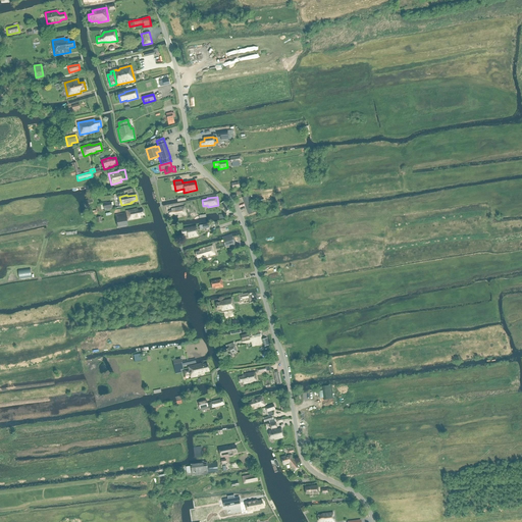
[(174,215),(174,217),(187,214),(185,207),(171,209),(171,211),(168,211),(169,216),(174,215)]
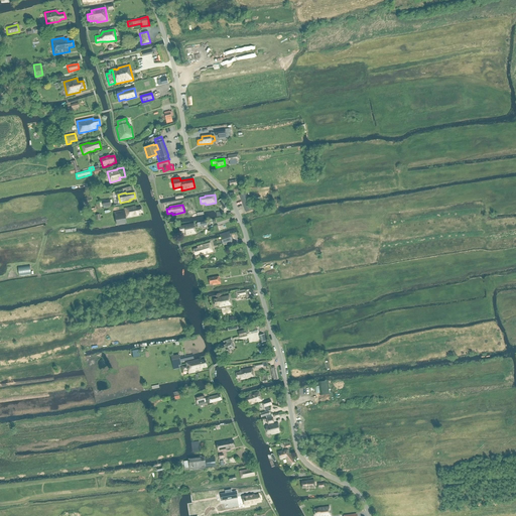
[(125,209),(127,218),(138,216),(138,214),(142,213),(141,208),(136,209),(135,207),(125,209)]
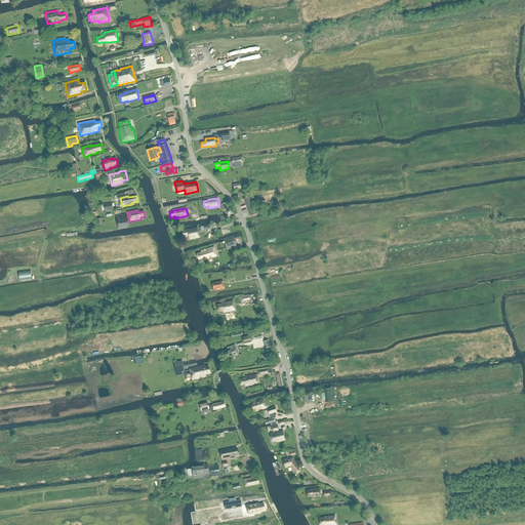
[(126,214),(116,216),(118,227),(118,230),(129,228),(126,214)]
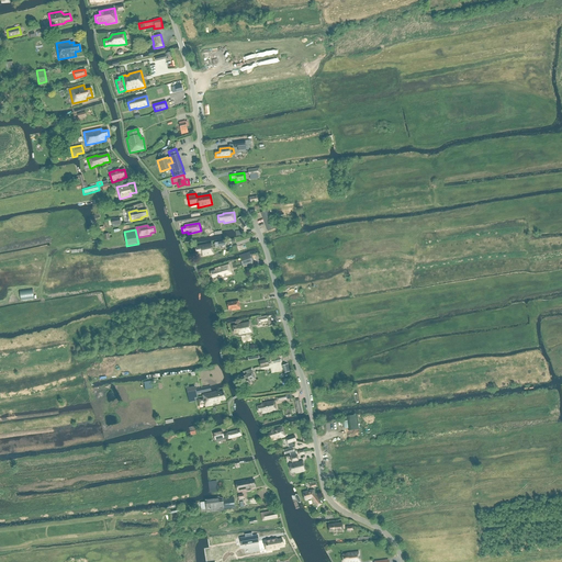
[(195,247),(197,254),(202,253),(202,256),(213,254),(211,244),(195,247)]
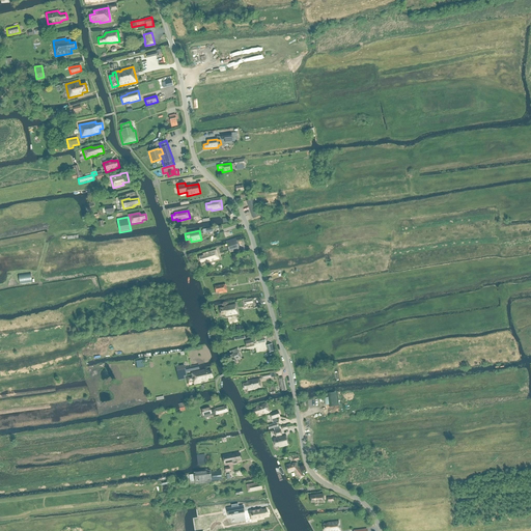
[(225,241),(226,243),(229,252),(239,249),(235,239),(225,241)]
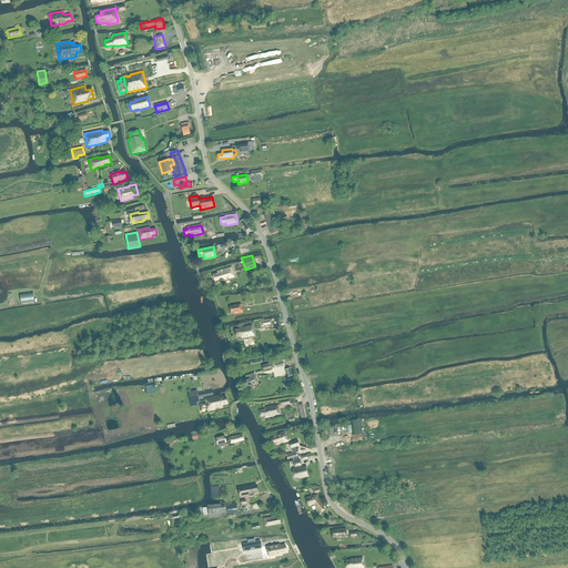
[(234,276),(231,267),(216,272),(217,273),(212,275),(214,281),(216,281),(217,283),(221,282),(221,281),(234,276)]
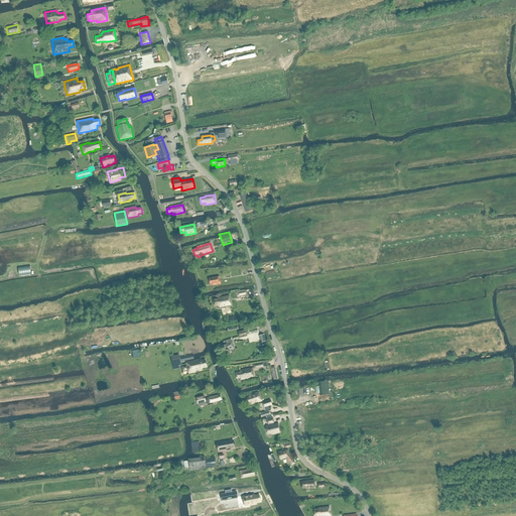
[(221,284),(219,276),(209,278),(210,284),(214,284),(215,285),(221,284)]
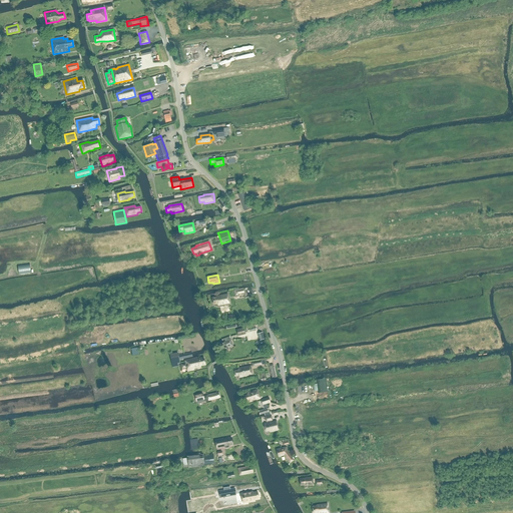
[(243,294),(243,290),(242,289),(233,291),(235,299),(239,298),(238,295),(243,294)]
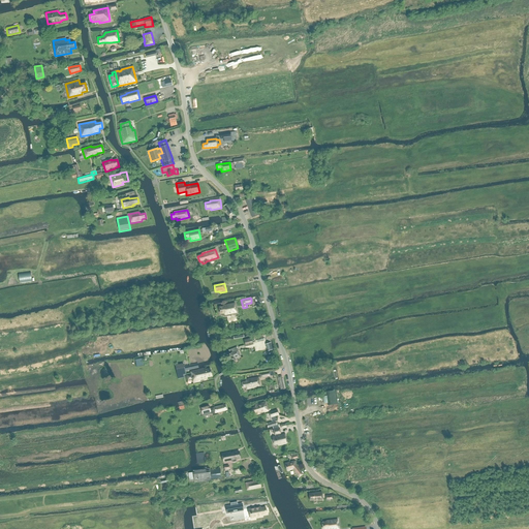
[(223,307),(219,308),(220,314),(225,313),(225,315),(237,313),(235,304),(223,306),(223,307)]
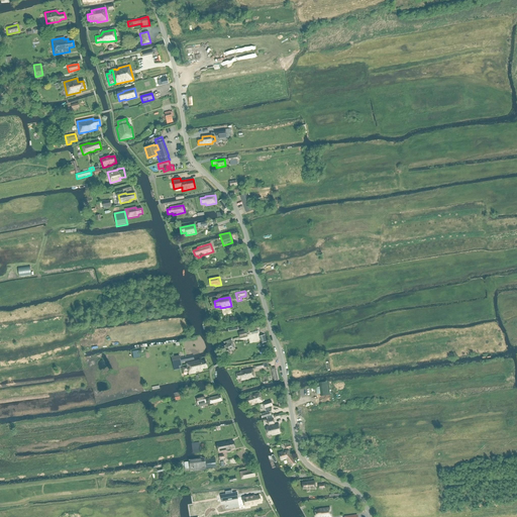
[(257,329),(263,328),(262,326),(259,327),(259,326),(255,326),(255,327),(250,328),(247,329),(248,331),(250,331),(250,334),(259,332),(257,329)]
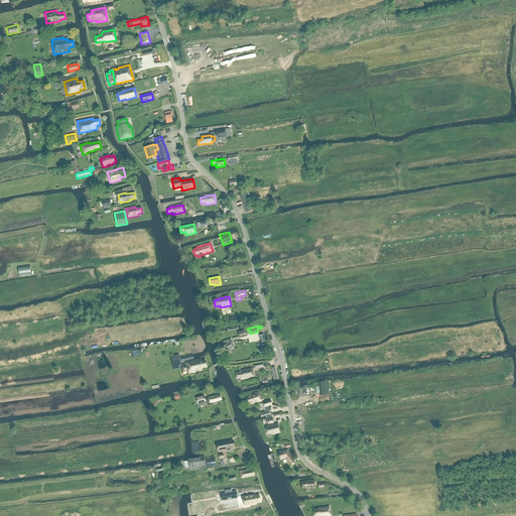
[(248,334),(248,331),(247,329),(244,329),(245,330),(238,332),(239,338),(246,336),(246,334),(248,334)]
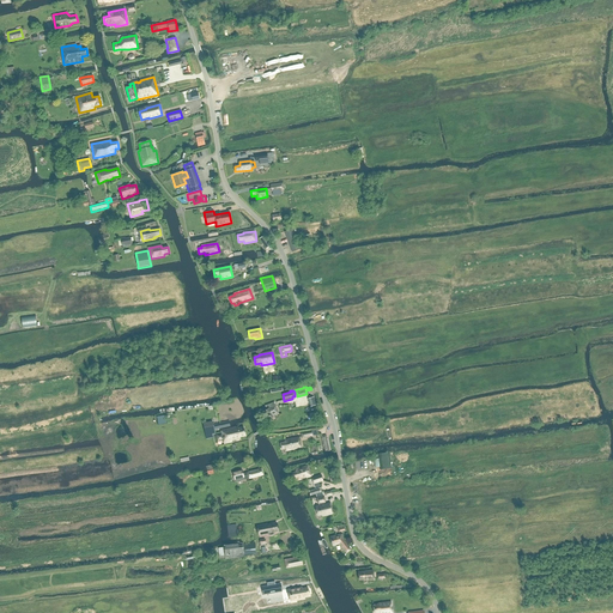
[(265,406),(266,408),(262,410),(266,418),(278,413),(274,402),(265,406)]
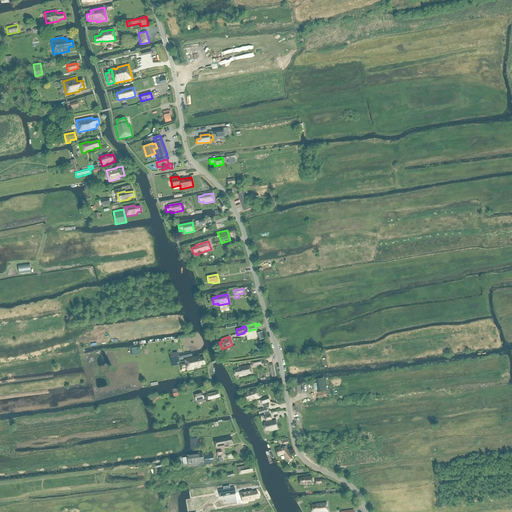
[(170,354),(171,364),(179,362),(178,353),(170,354)]
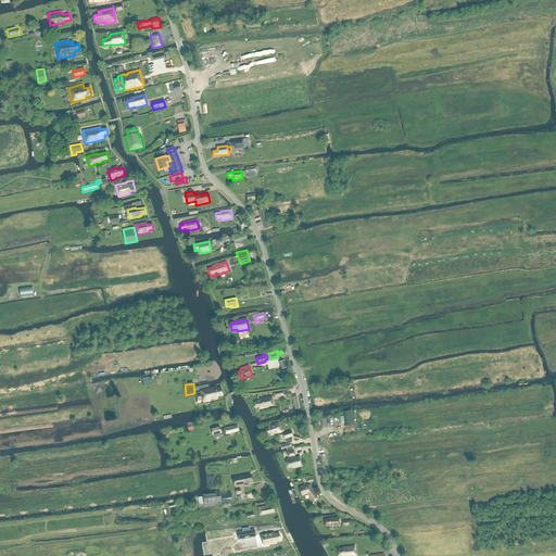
[(215,387),(201,390),(202,393),(197,395),(198,400),(203,397),(204,402),(210,401),(210,399),(213,397),(213,399),(217,397),(217,396),(223,395),(220,388),(216,389),(215,387)]
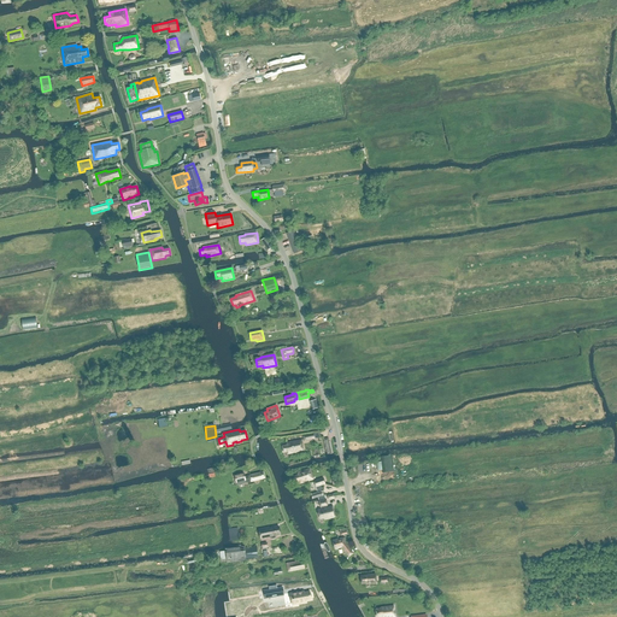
[(287,445),(282,446),(283,452),(287,452),(288,453),(304,450),(301,440),(287,444),(287,445)]
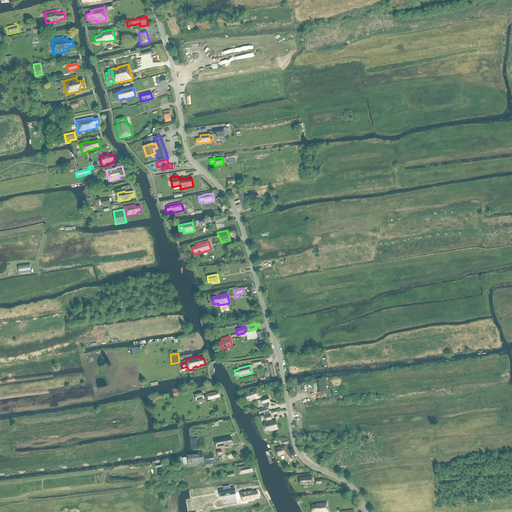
[(244,395),(245,400),(249,399),(249,401),(260,398),(257,389),(247,392),(247,394),(244,395)]
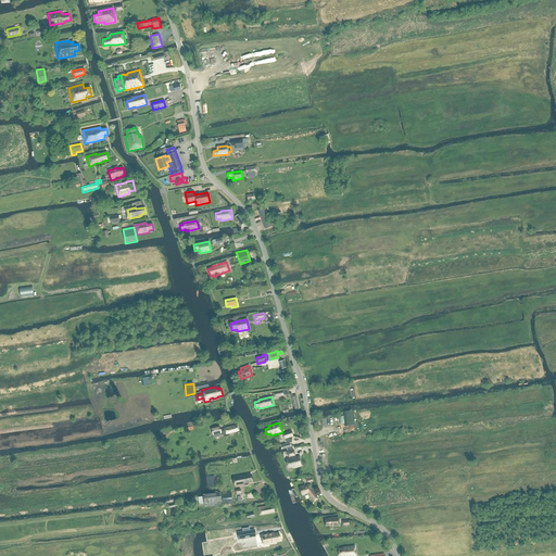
[(226,433),(238,431),(237,426),(225,429),(220,430),(219,427),(211,429),(213,434),(220,432),(222,434),(226,433)]
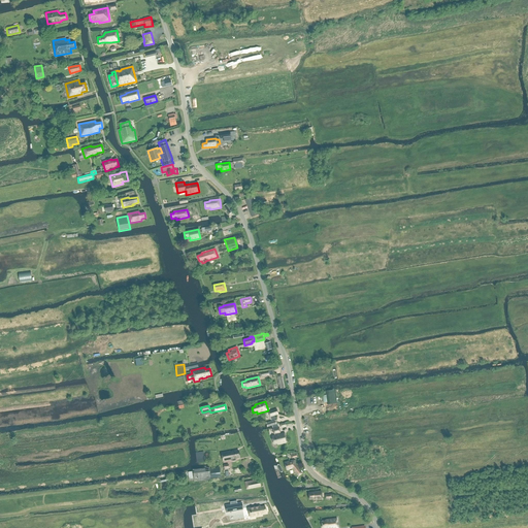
[(277,424),(275,424),(271,425),(272,429),(273,433),(274,435),(271,436),(273,443),(276,443),(276,444),(286,441),(284,433),(279,434),(278,432),(279,432),(277,424)]
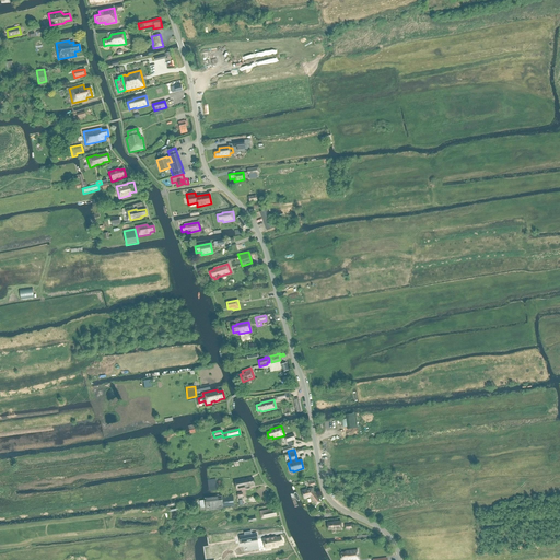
[(249,487),(254,486),(253,478),(244,479),(244,478),(234,480),(236,489),(243,488),(243,487),(245,487),(245,488),(246,487),(246,489),(249,489),(249,487)]
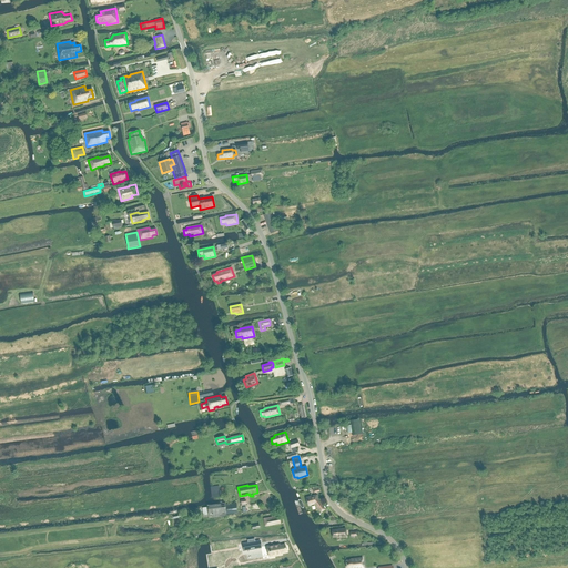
[(316,495),(305,497),(307,506),(314,504),(321,513),(325,509),(317,499),(316,495)]
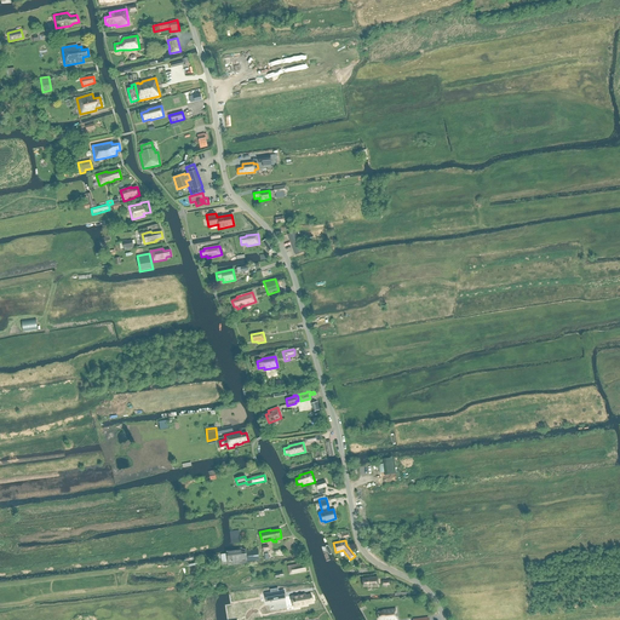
[(228,566),(247,563),(247,562),(246,551),(246,549),(225,551),(227,554),(220,554),(222,564),(228,564),(228,566)]
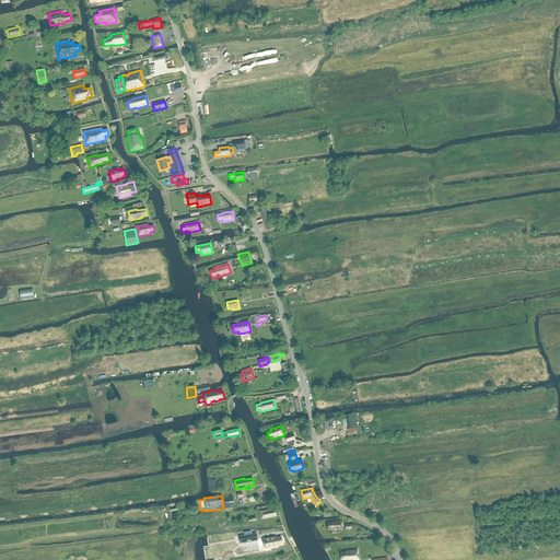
[(232,497),(222,498),(223,508),(234,506),(232,497)]
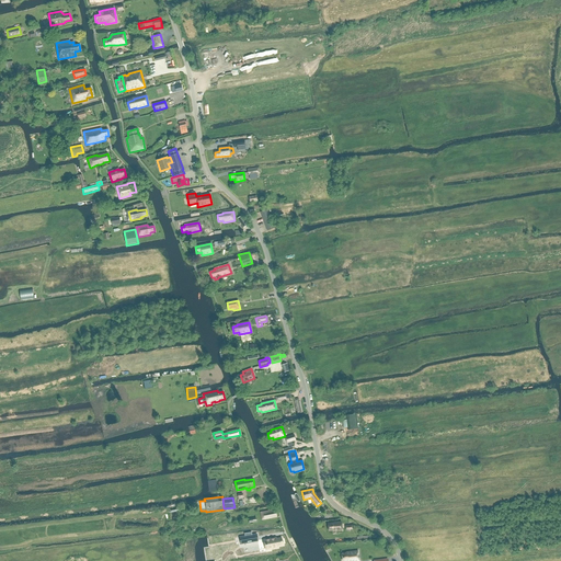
[(275,511),(272,512),(272,510),(260,512),(262,519),(276,516),(275,511)]
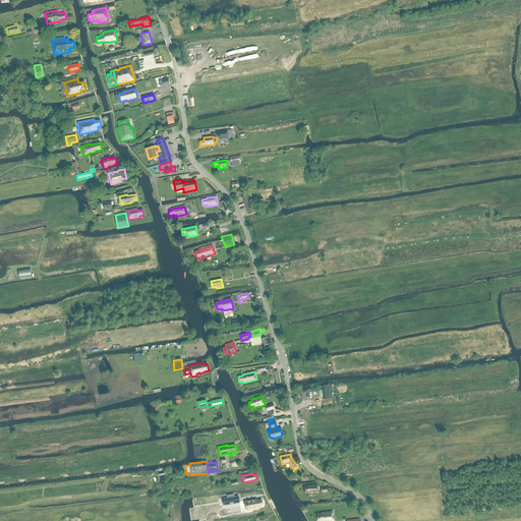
[(316,484),(304,485),(304,494),(308,493),(308,494),(317,493),(316,484)]
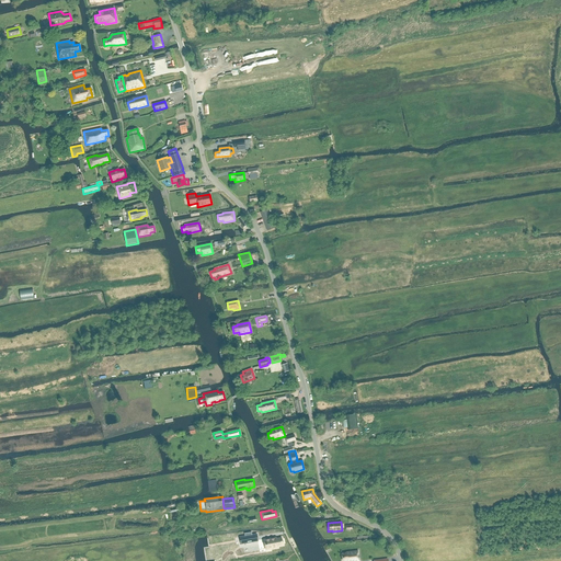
[(250,536),(239,537),(240,545),(258,541),(256,535),(252,536),(251,534),(250,534),(250,536)]
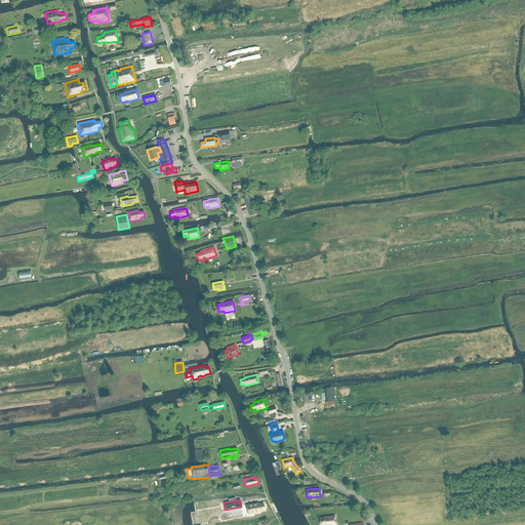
[(247,501),(248,511),(264,509),(263,500),(247,501)]
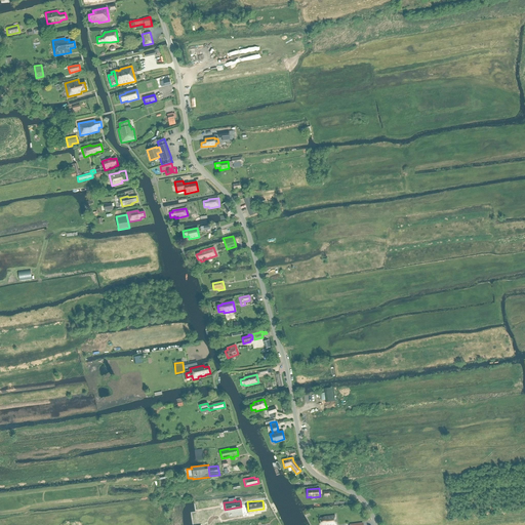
[(244,509),(226,511),(226,518),(245,515),(244,509)]
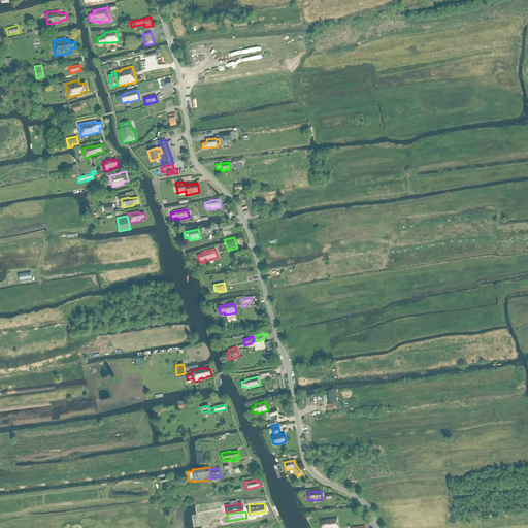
[(320,525),(336,524),(335,517),(319,517),(320,525)]
